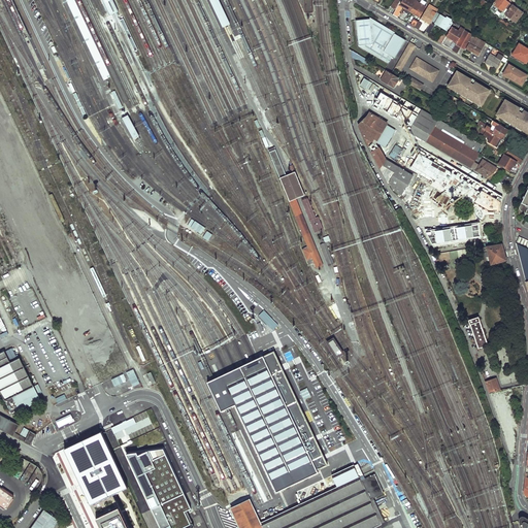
[(112,0),(102,0),(110,17),(119,12),(112,0)]
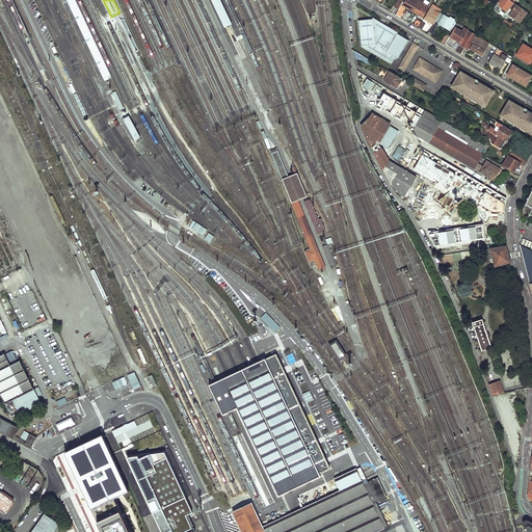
[(212,0),(225,28),(233,25),(221,0),(212,0)]
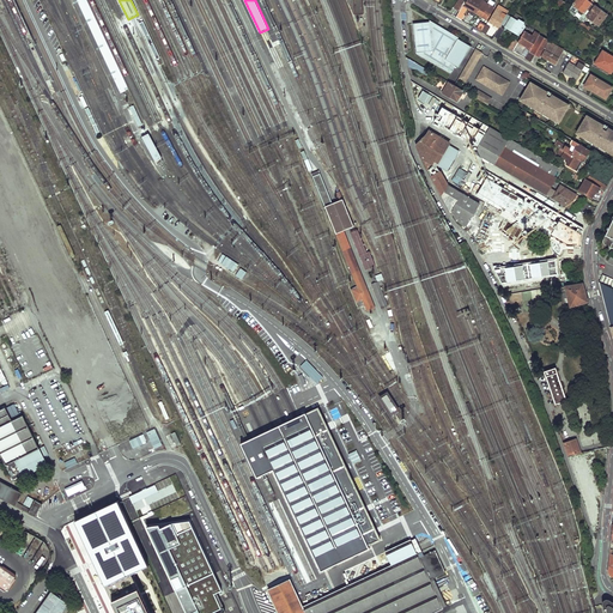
[(467,0),(465,6),(475,13),(483,1),(484,1),(481,0),(467,0)]
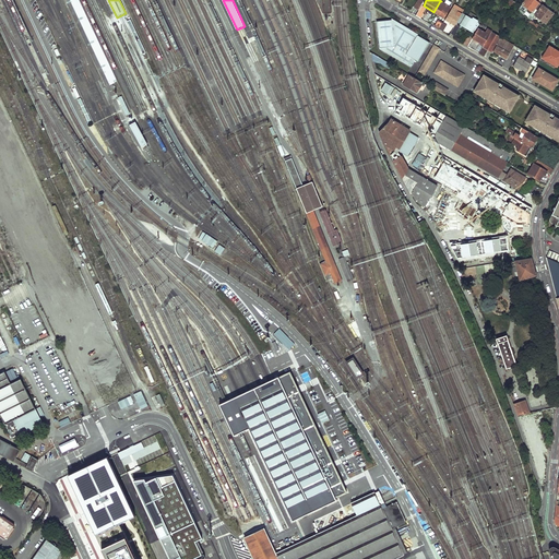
[(524,0),(518,10),(523,13),(527,9),(531,11),(532,12),(535,8),(538,3),(534,0),(524,0)]
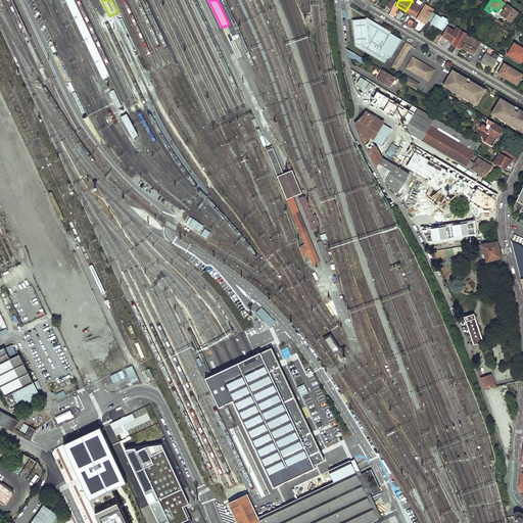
[(421,7),(412,1),(406,11),(416,17),(421,7)]
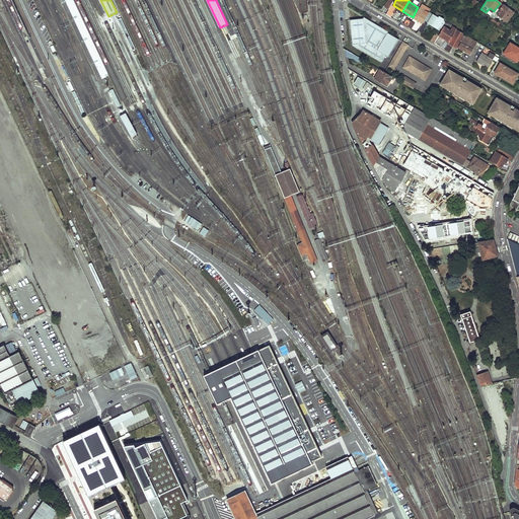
[(504,5),(500,3),(497,7),(499,10),(497,13),(495,16),(497,17),(498,16),(507,21),(515,11),(505,4),(504,5)]
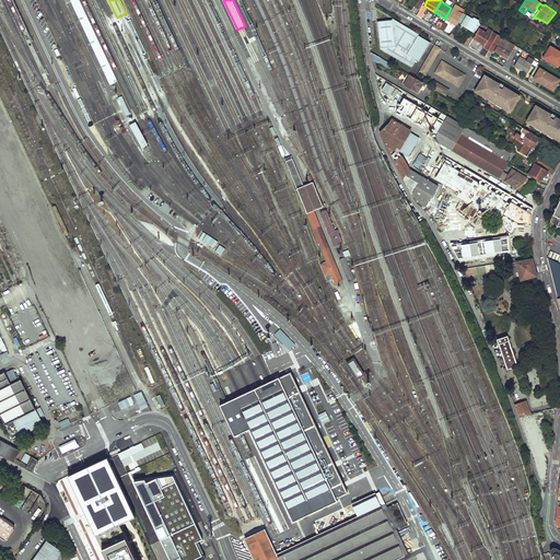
[(426,8),(422,6),(419,10),(416,15),(420,18),(426,8)]
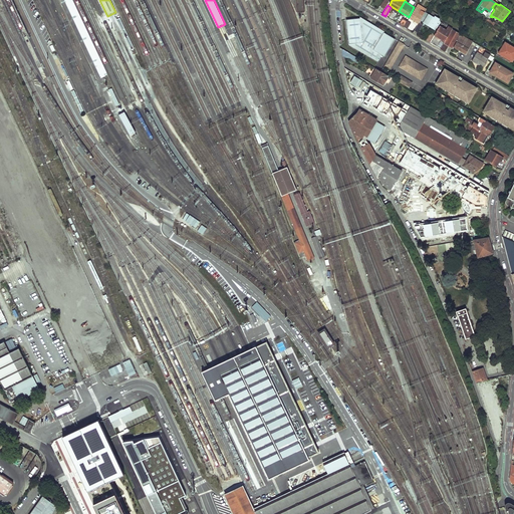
[(416,7),(410,17),(419,23),(425,12),(422,10),(420,14),(418,13),(420,9),(416,7)]
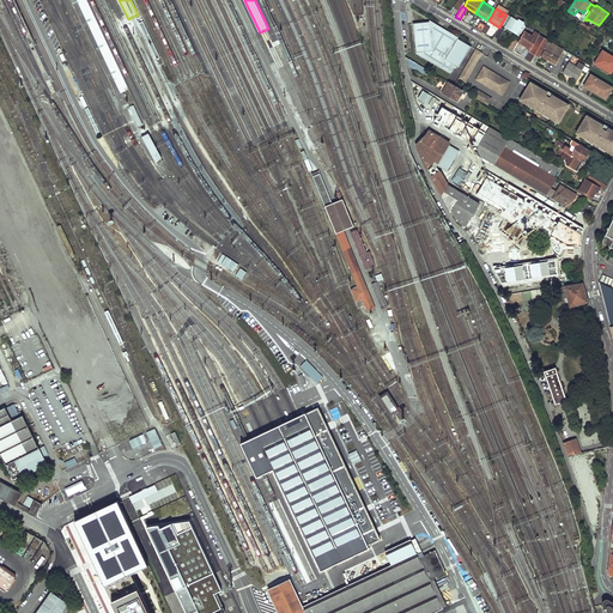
[(514,30),(520,34),(525,26),(523,25),(525,23),(519,20),(517,22),(507,14),(499,28),(505,30),(508,26),(510,28),(509,29),(513,32),(514,30)]
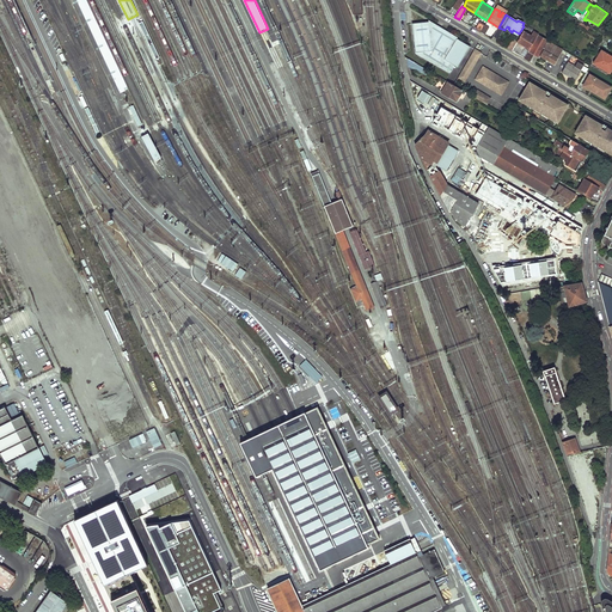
[(458,38),(429,20),(429,22),(430,30),(436,31),(436,30),(440,30),(440,32),(446,34),(446,32),(458,40),(458,38)]
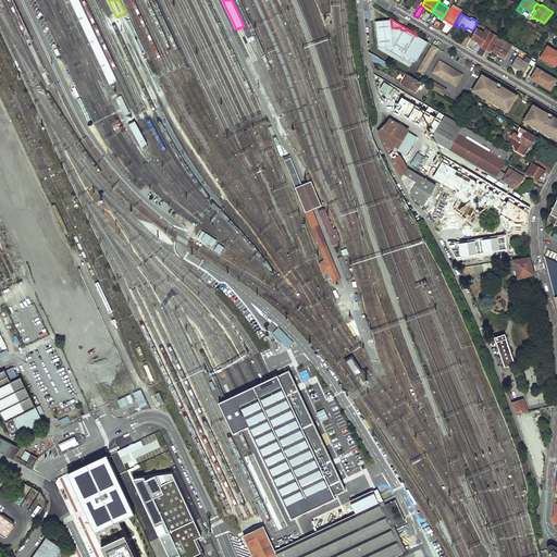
[(392,27),(391,20),(375,22),(379,48),(410,66),(413,60),(417,62),(428,42),(417,36),(406,29),(406,31),(400,29),(400,27),(397,27),(397,28),(392,27)]
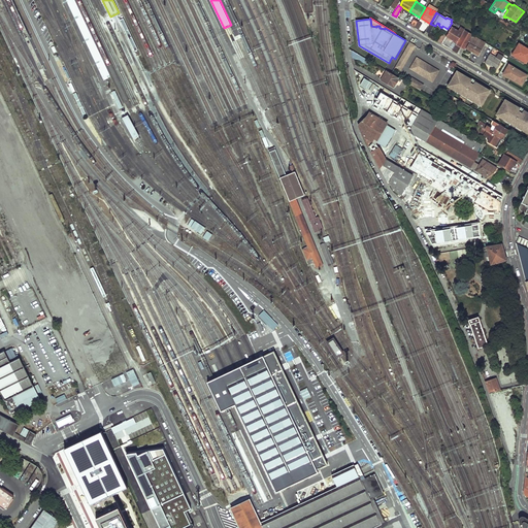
[(414,19),(410,25),(415,28),(419,22),(414,19)]
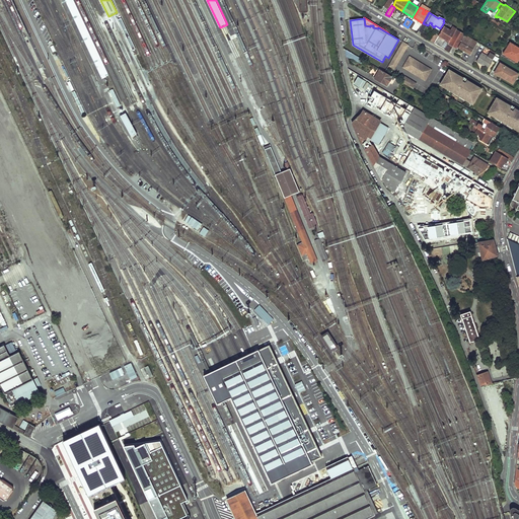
[(508,33),(511,28),(500,22),(498,27),(508,33)]
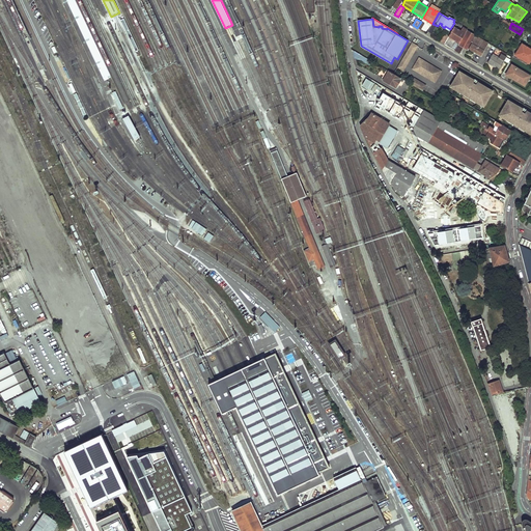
[(465,33),(454,27),(451,32),(448,36),(458,43),(465,33)]
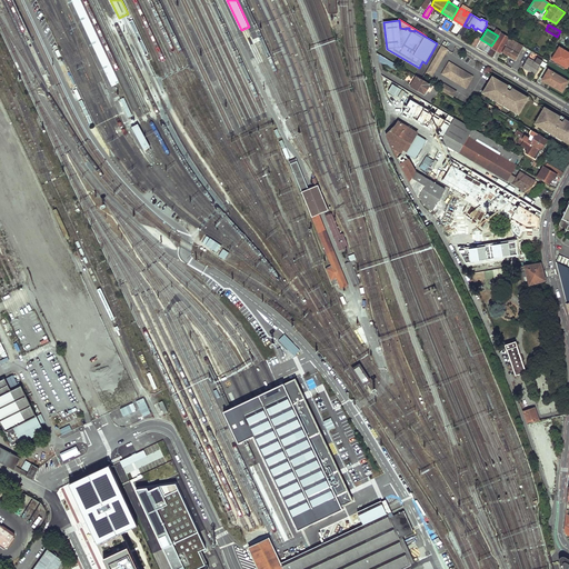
[(510,38),(500,31),(498,36),(491,46),(487,55),(492,57),(497,51),(501,53),(501,52),(516,60),(523,46),(510,38)]
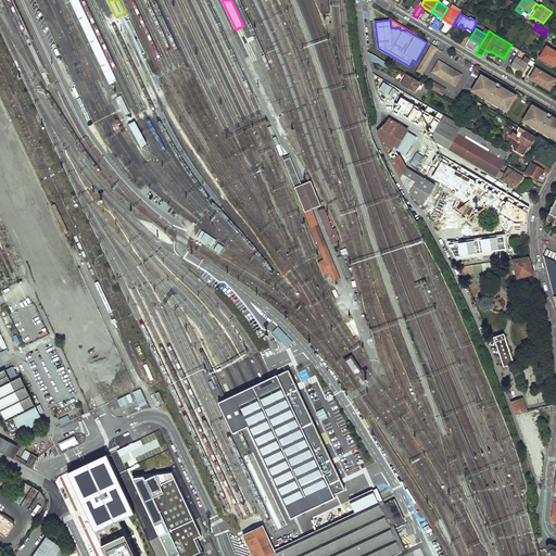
[(469,38),(472,34),(468,32),(460,43),(465,46),(469,38)]
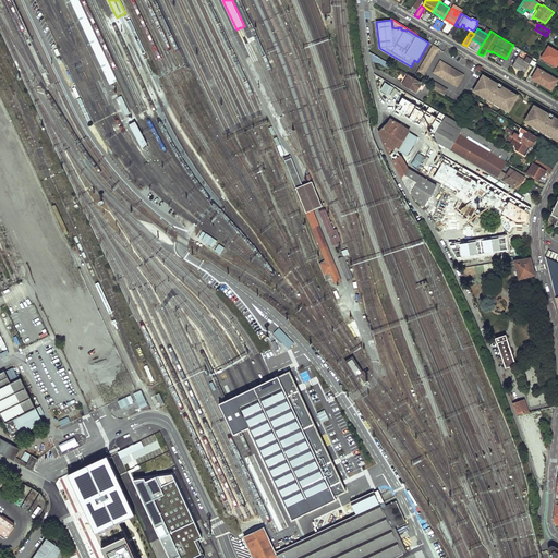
[(557,63),(557,51),(548,46),(542,58),(557,67),(557,63)]
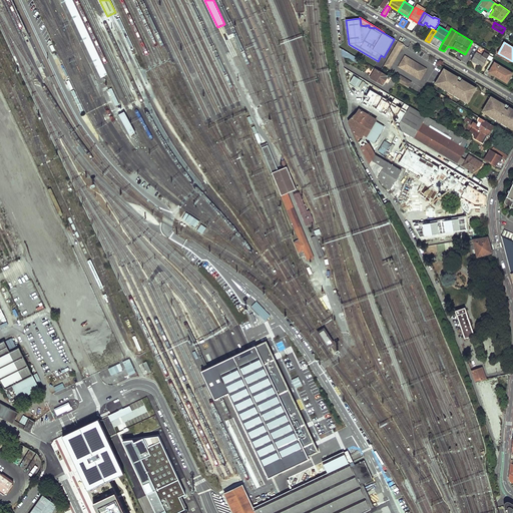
[(401,49),(395,46),(384,65),(390,68),(401,49)]
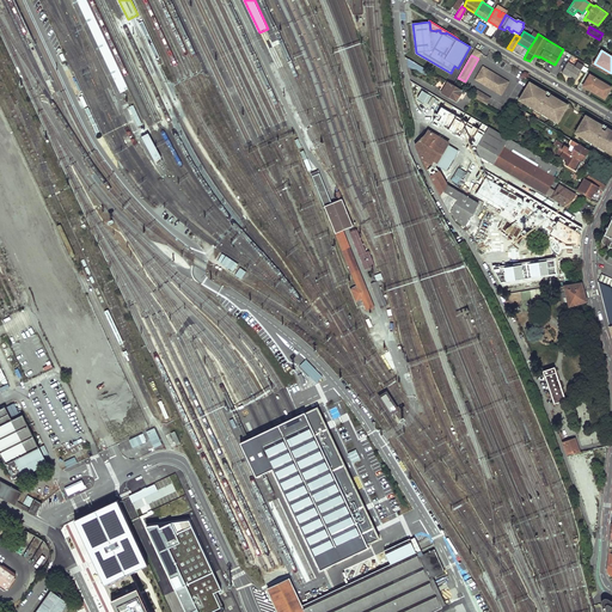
[(407,59),(408,65),(414,68),(416,63),(407,59)]
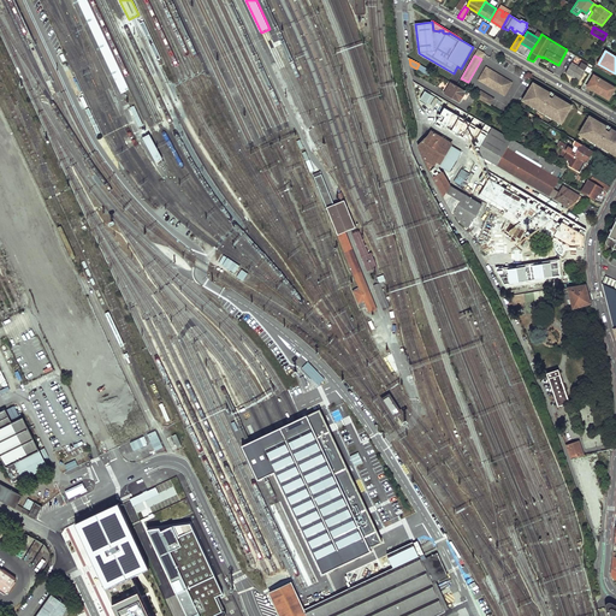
[(585,71),(572,63),(566,72),(579,81),(585,71)]
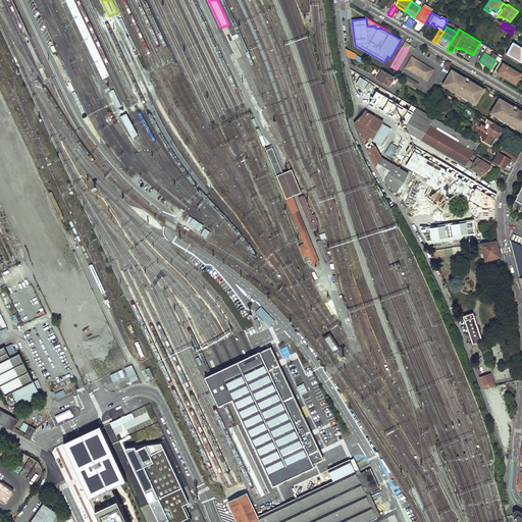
[(434,70),(413,57),(406,67),(428,81),(434,70)]
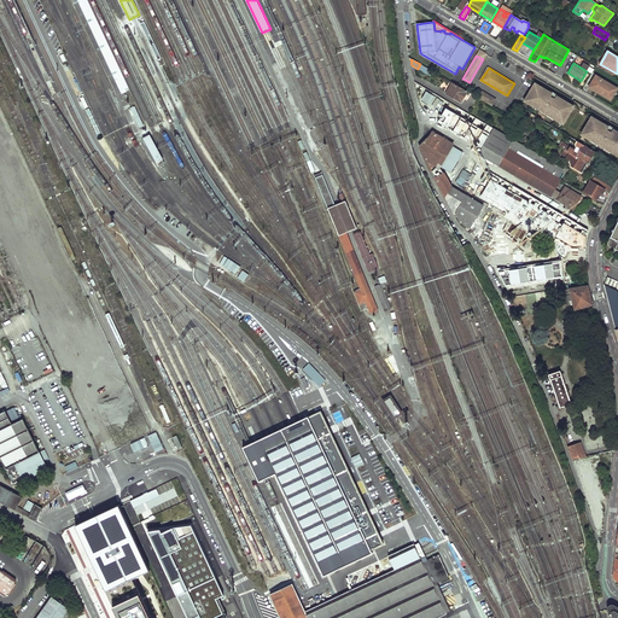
[(612,82),(596,74),(589,86),(605,95),(612,82)]
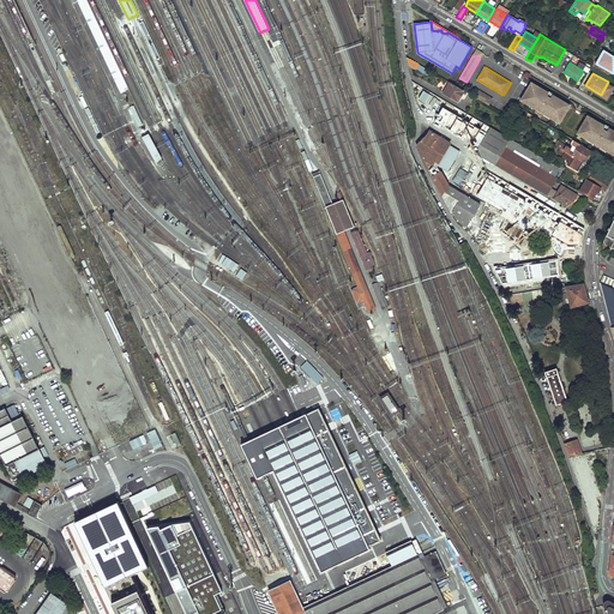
[(444,92),(458,102),(463,95),(465,96),(467,92),(447,80),(445,83),(449,85),(444,92)]
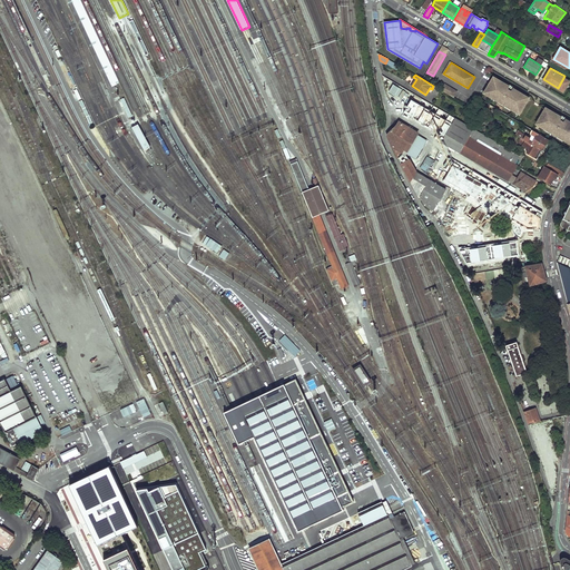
[(461,153),(509,180),(514,172),(518,166),(510,161),(514,154),(474,129),(382,76),(393,117),(416,130),(422,120),(455,140),(453,144),(463,149),(461,153)]
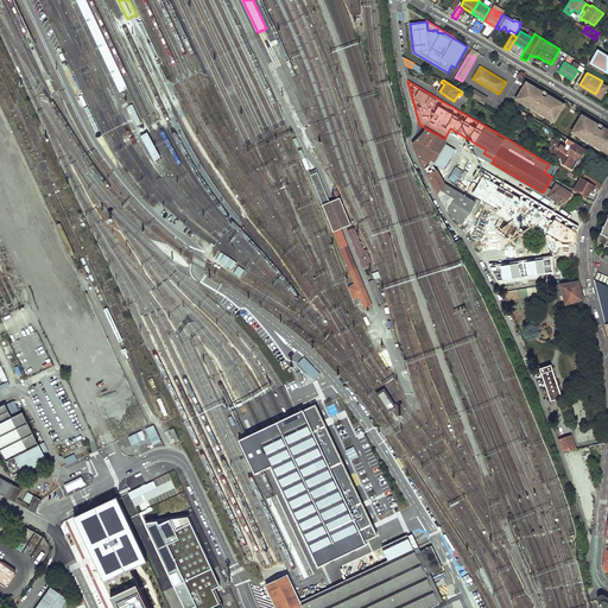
[(607,84),(602,81),(595,94),(601,97),(607,84)]
